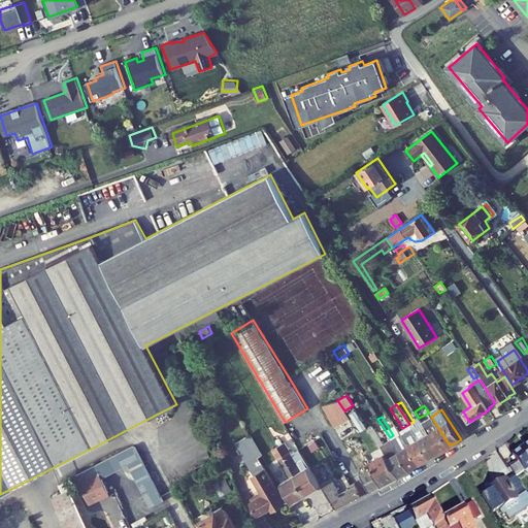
[(431,417),(422,422),(440,452),(450,446),(431,417)]
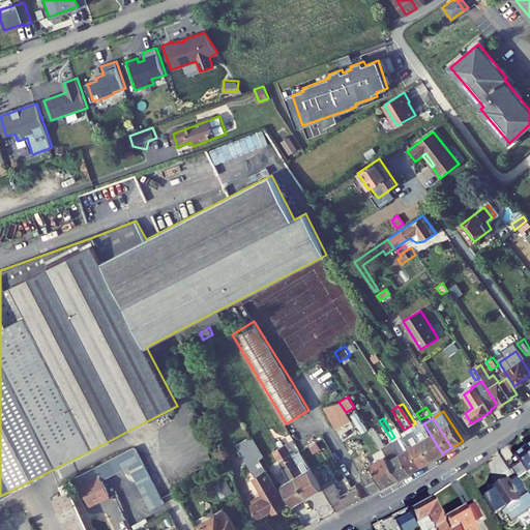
[(423,423),(413,430),(432,460),(442,453),(423,423)]
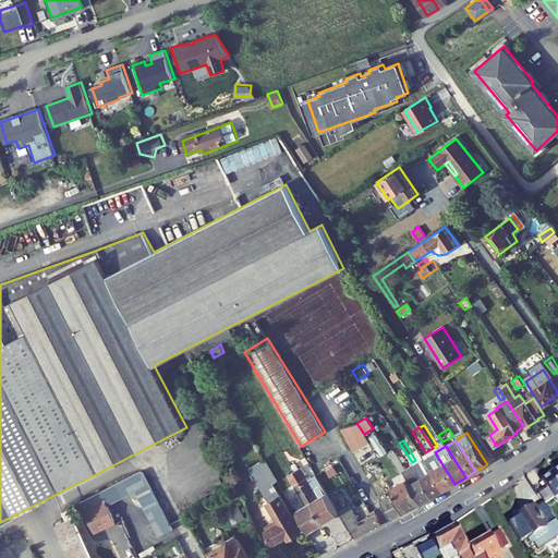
[(435,452),(424,459),(444,490),(455,484),(435,452)]
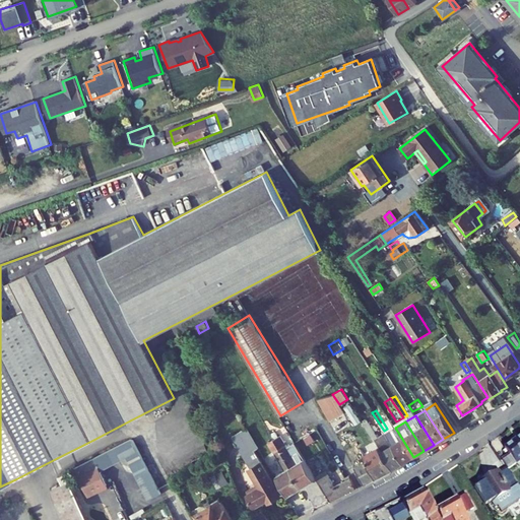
[(366,428),(378,447),(393,469),(404,462),(386,434),(379,438),(371,425),(366,428)]
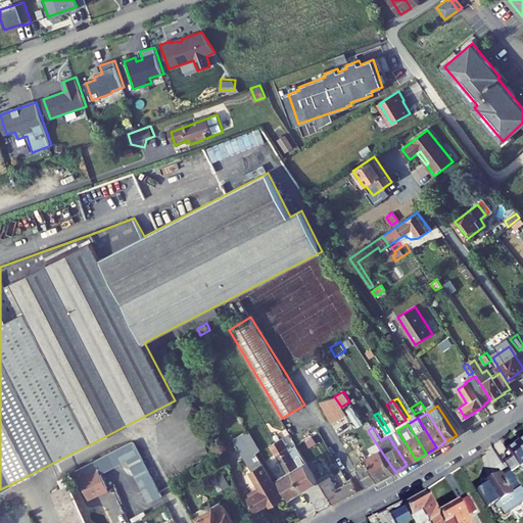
[(397,430),(388,436),(407,465),(416,460),(397,430)]
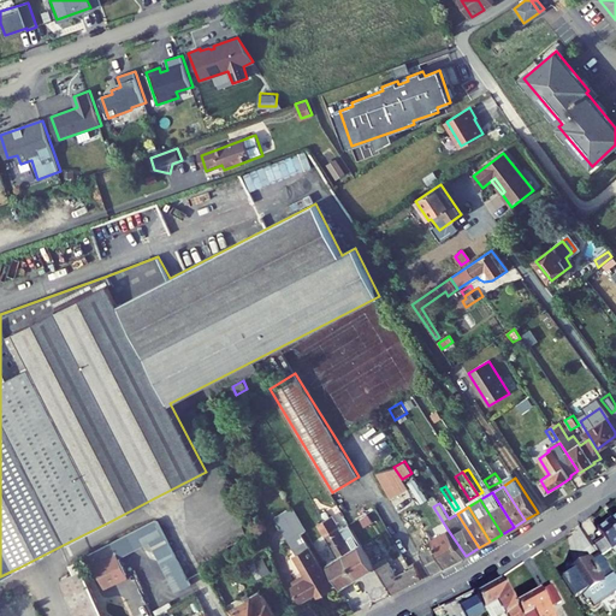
[(309,575),(294,585),(302,599),(318,591),(320,593),(332,586),(303,535),(308,533),(294,509),(276,520),(309,575)]
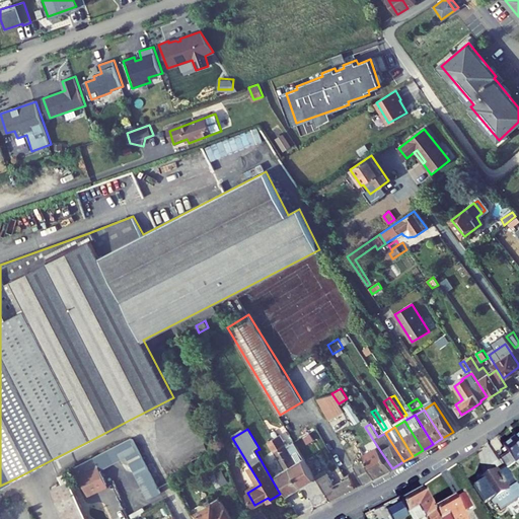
[(281,434),(274,438),(302,486),(315,478),(314,476),(303,458),(294,442),(287,446),(281,434)]
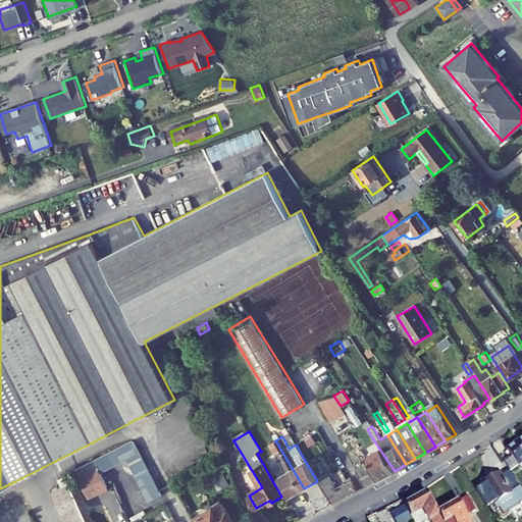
[(521,438),(520,440),(506,450),(511,457),(503,462),(508,470),(510,472),(521,463),(521,438)]
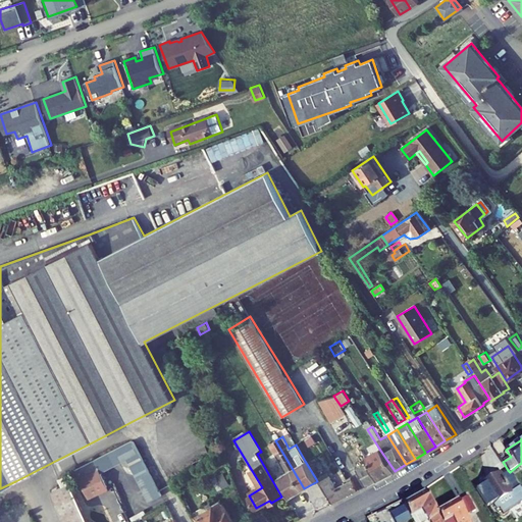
[(139,454),(132,440),(94,460),(99,470),(100,473),(139,454)]
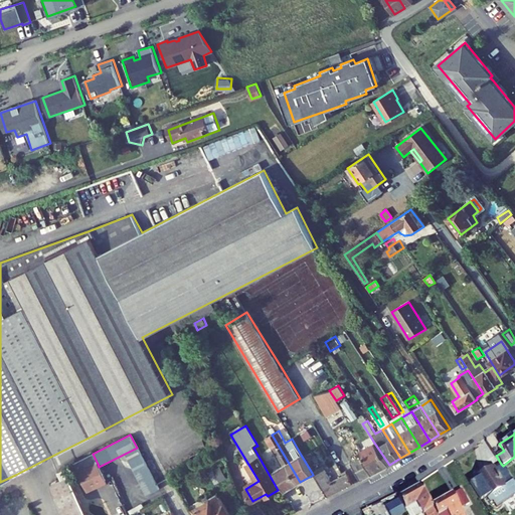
[(272,435),(267,439),(283,466),(276,470),(287,490),(300,482),(272,435)]
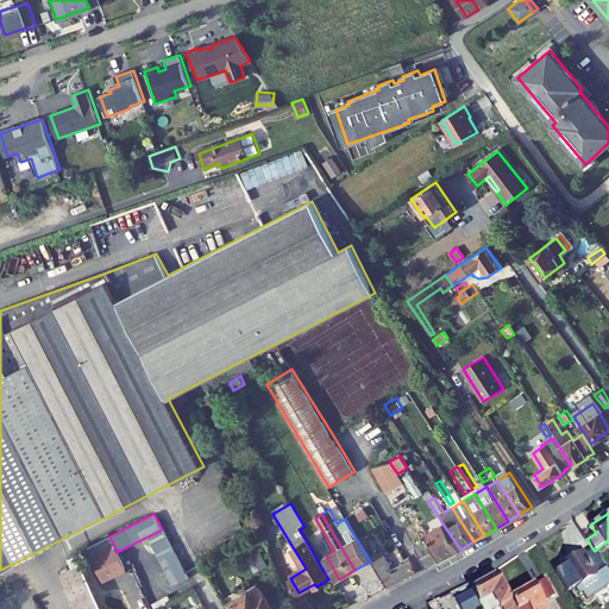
[(460,550),(443,523),(426,533),(429,539),(415,547),(425,569),(460,550)]
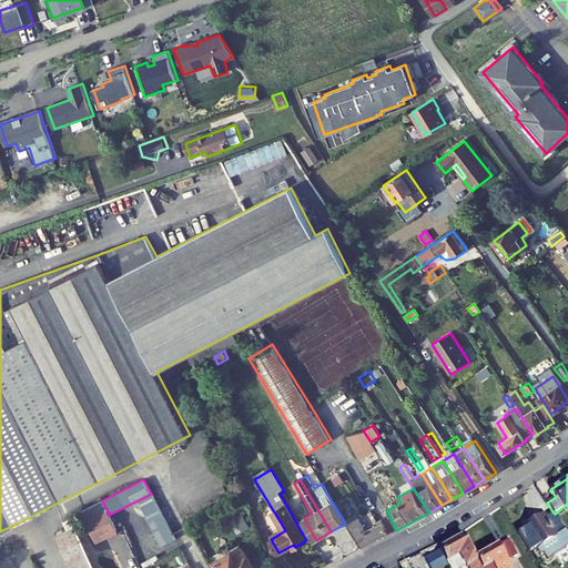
[(344,494),(332,501),(344,521),(345,524),(359,548),(388,535),(382,523),(366,530),(356,514),(344,494)]
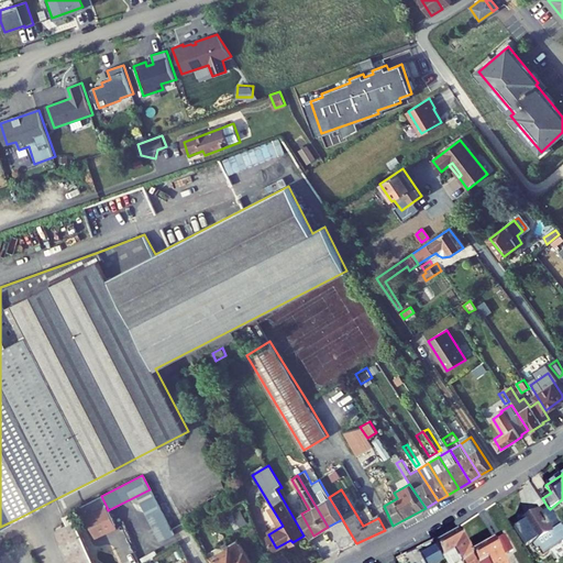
[(107,507),(101,496),(80,507),(86,517),(107,507)]
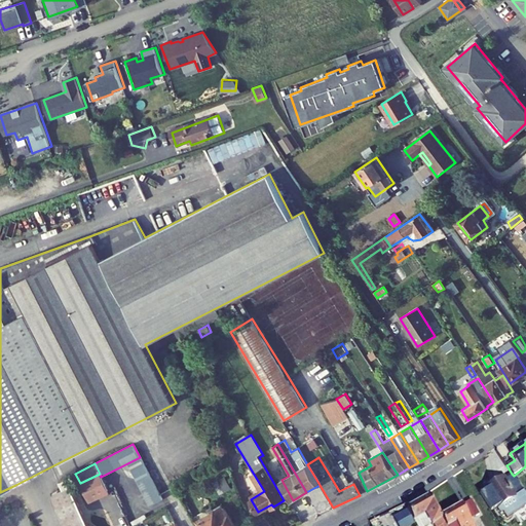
[(89,502),(109,493),(100,474),(80,483),(89,502)]
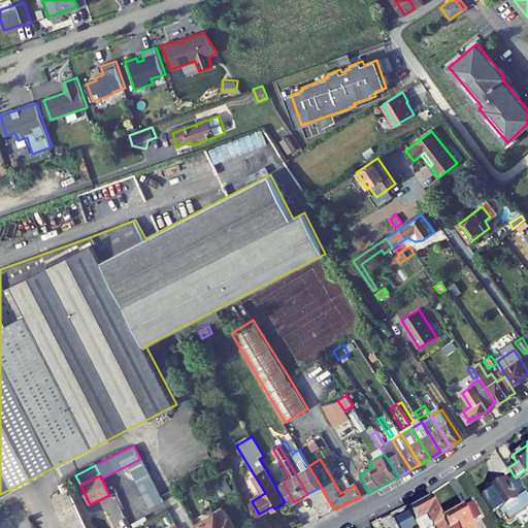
[(163,501),(150,475),(136,483),(151,507),(163,501)]
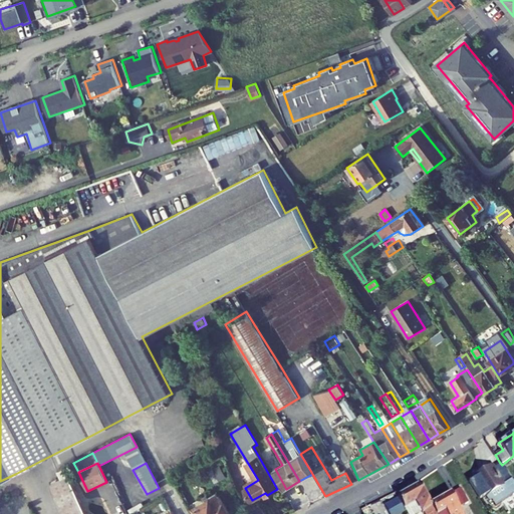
[(495,506),(513,494),(513,484),(502,465),(500,463),(474,479),(489,502),(491,501),(495,506)]
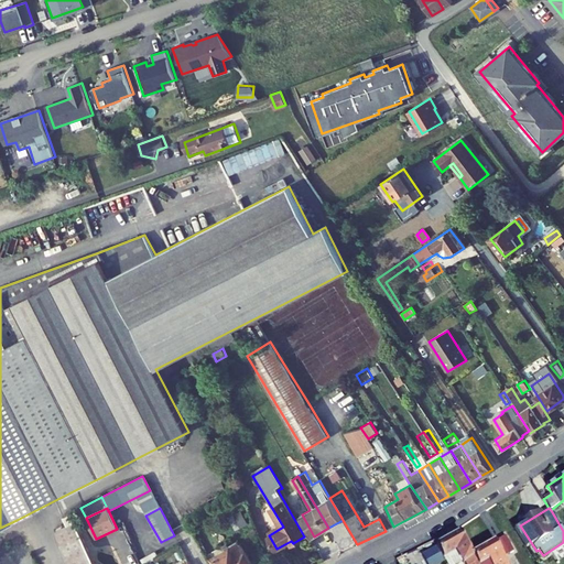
[(241,527),(248,523),(242,512),(236,516),(241,527)]
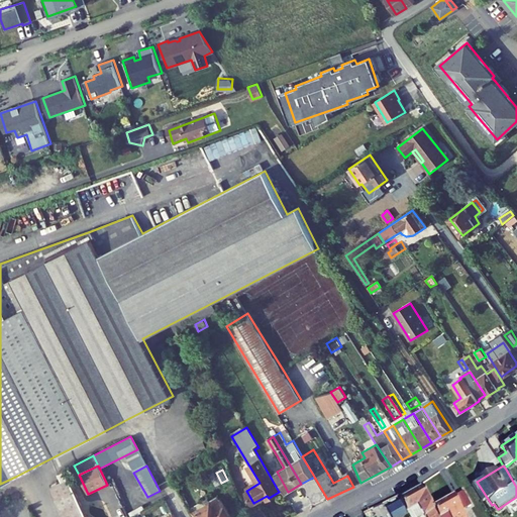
[(60,474),(63,480),(69,478),(66,471),(60,474)]
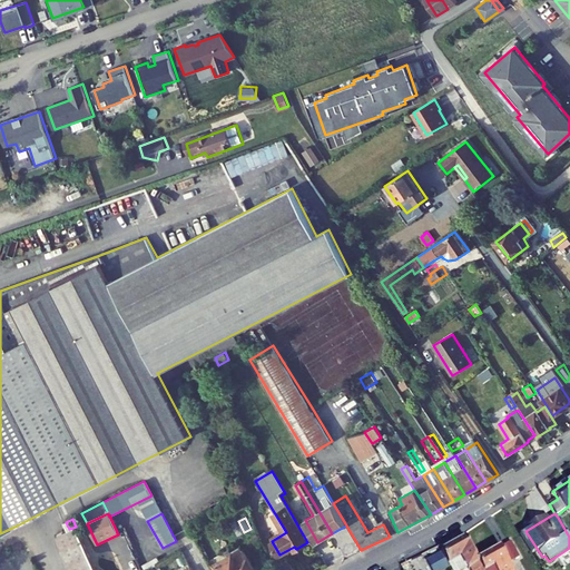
[(70,569),(92,560),(76,527),(69,529),(56,536),(61,553),(67,569),(70,569)]
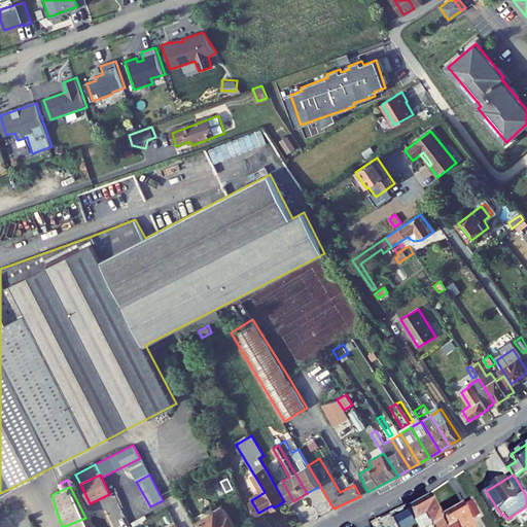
[(436,526),(447,526),(443,518),(431,498),(394,518),(398,526),(411,526),(416,525),(417,526),(431,526),(433,526),(435,525),(436,526)]
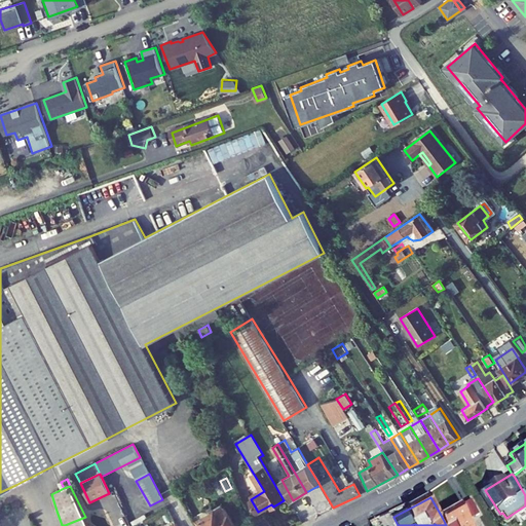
[(473,525),(470,520),(479,515),(471,500),(442,517),(446,525),(473,525)]
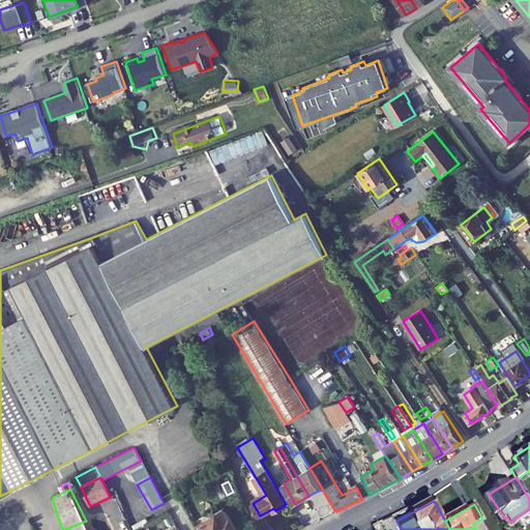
[(204,529),(231,529),(236,528),(227,511),(226,511),(224,508),(219,511),(218,508),(209,513),(212,519),(202,524),(205,529),(204,529)]
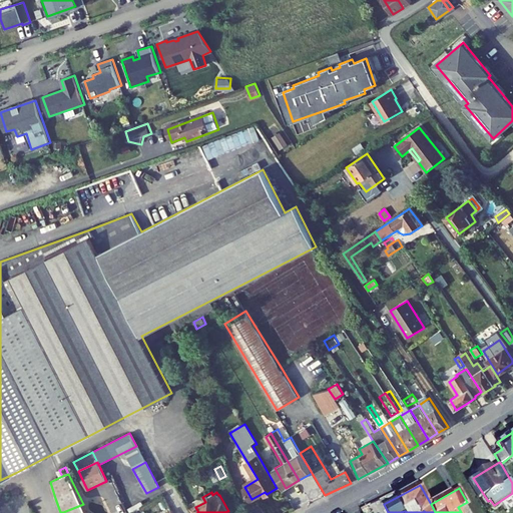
[(257,499),(249,502),(255,512),(262,512),(265,512),(257,499)]
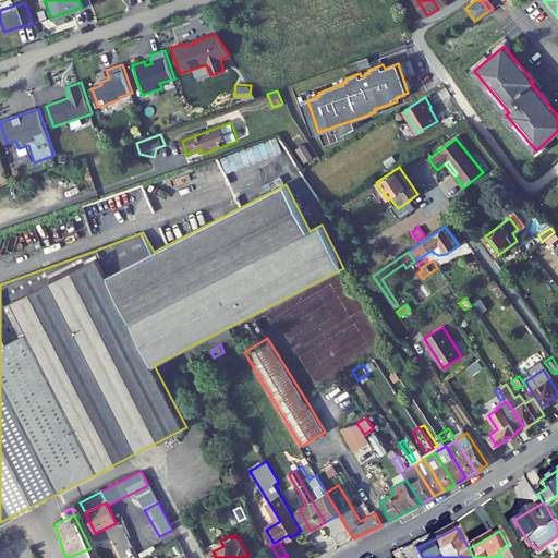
[(94,557),(91,548),(69,557),(94,557)]
